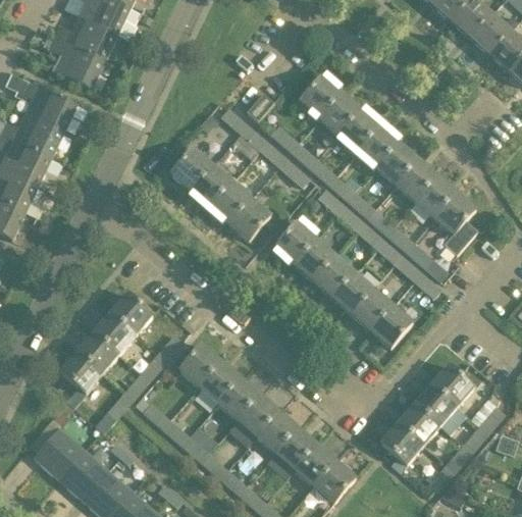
[(129,11),(106,0),(75,0),(86,5),(77,19),(116,39),(129,11)]
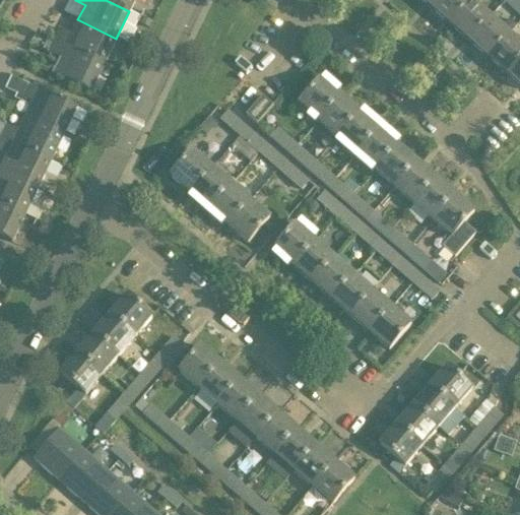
[(106,0),(129,11),(134,0),(106,0)]
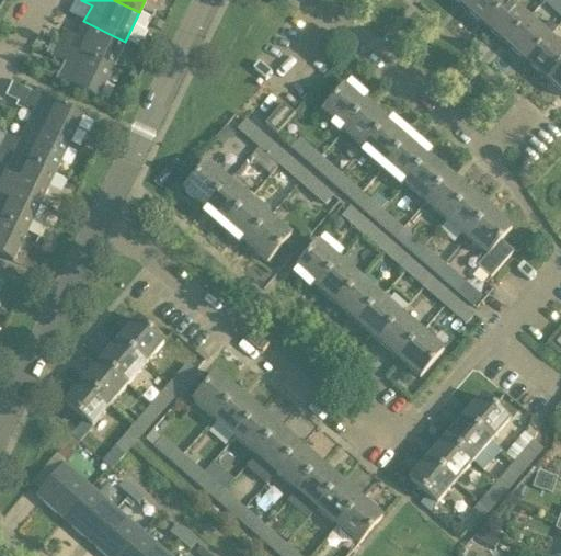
[(468,0),(462,7),(483,25),(505,0),(468,0)]
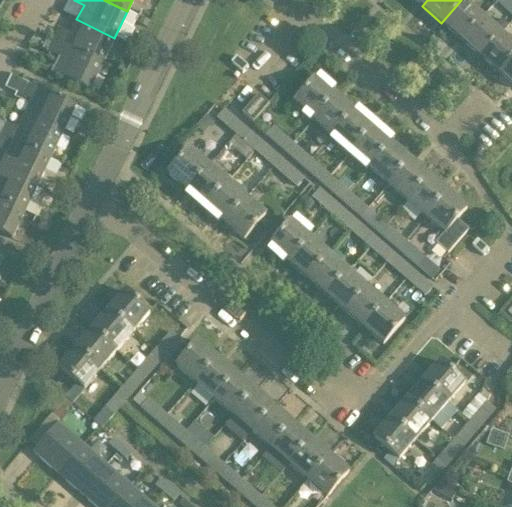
[(481,16),(463,0),(461,0),(441,23),(460,39),(481,16)]
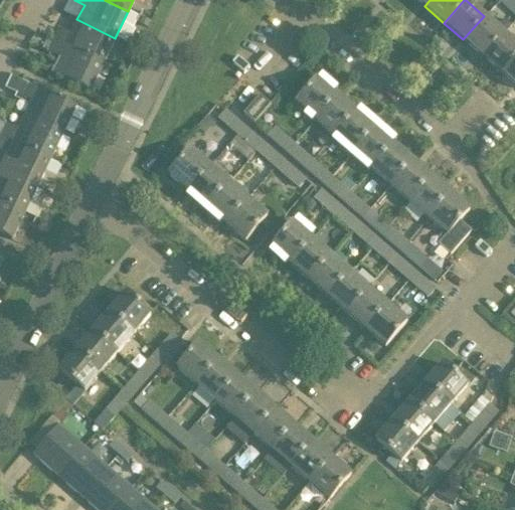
[(484,16),(463,39),(482,55),(502,32),(511,22),(504,16),(495,26),(484,16)]
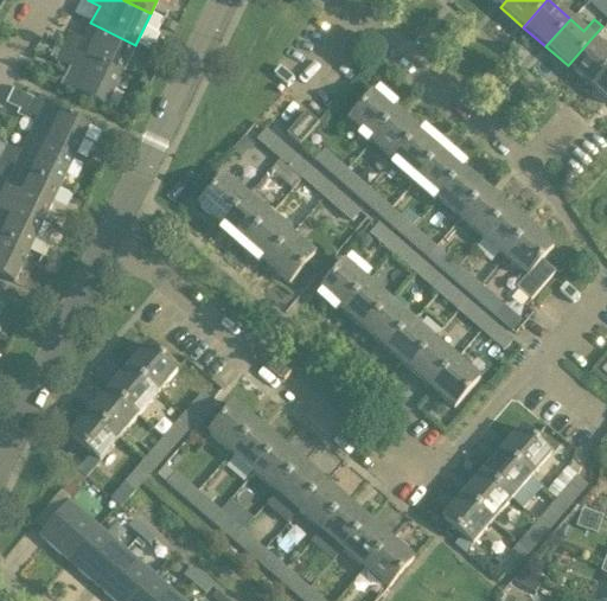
[(135,45),(90,23),(83,40),(69,33),(62,48),(121,76),(135,45)]
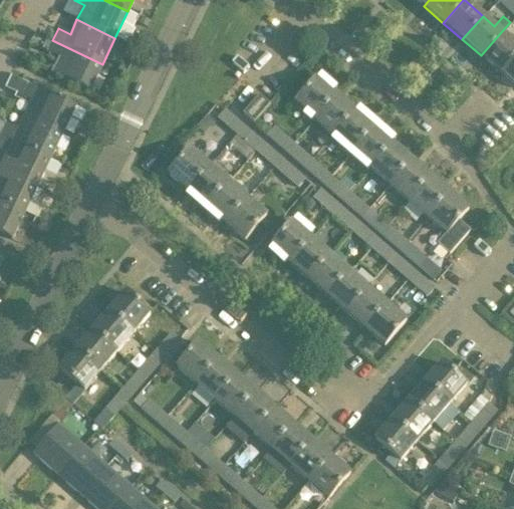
[(501,32),(481,55),(500,72),(513,55),(513,42),(502,33),(511,23),(510,22),(501,32)]
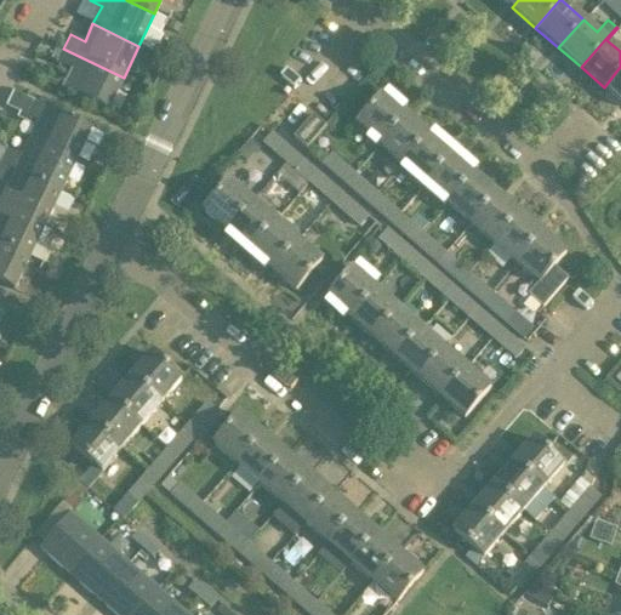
[(124,78),(63,49),(56,63),(70,70),(62,87),(108,110),(124,78)]
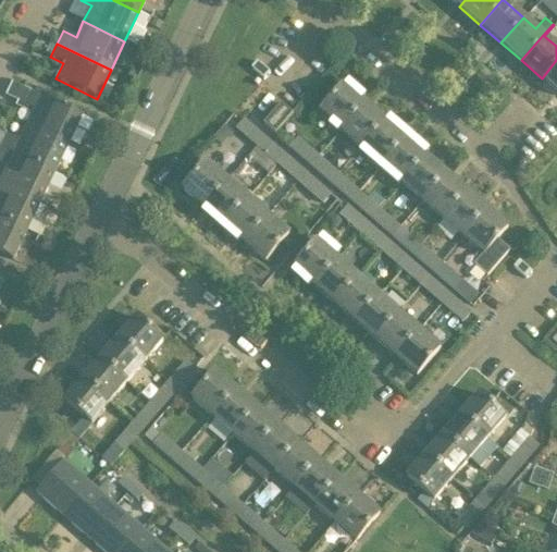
[(556,60),(542,78),(556,92),(556,60)]
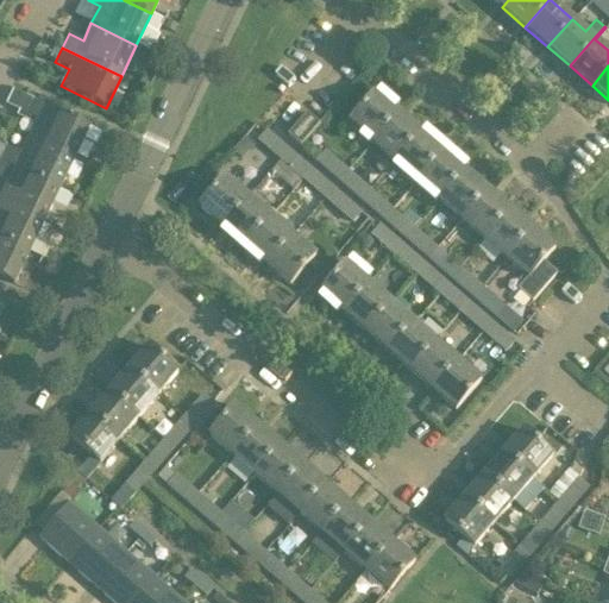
[(371,142),(396,112),(375,93),(349,121),(371,142)]
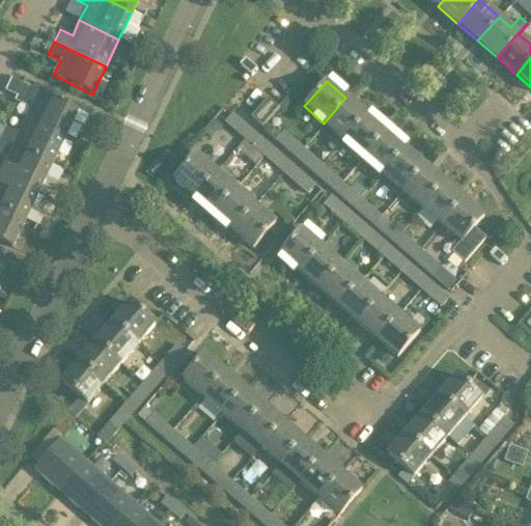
[(26,118),(64,137),(78,110),(26,85),(20,98),(32,104),(26,118)]
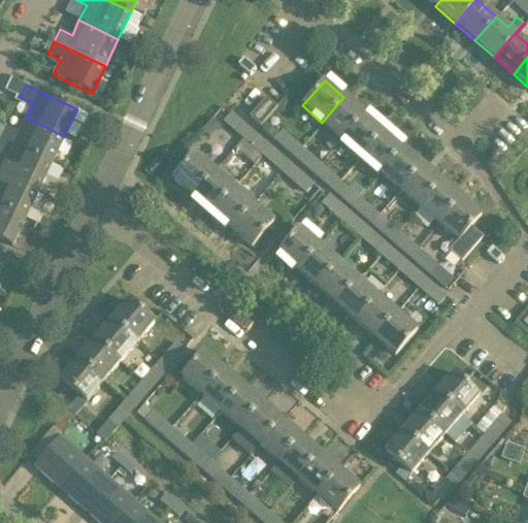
[(266,95),(249,115),(260,124),(276,105),(266,95)]
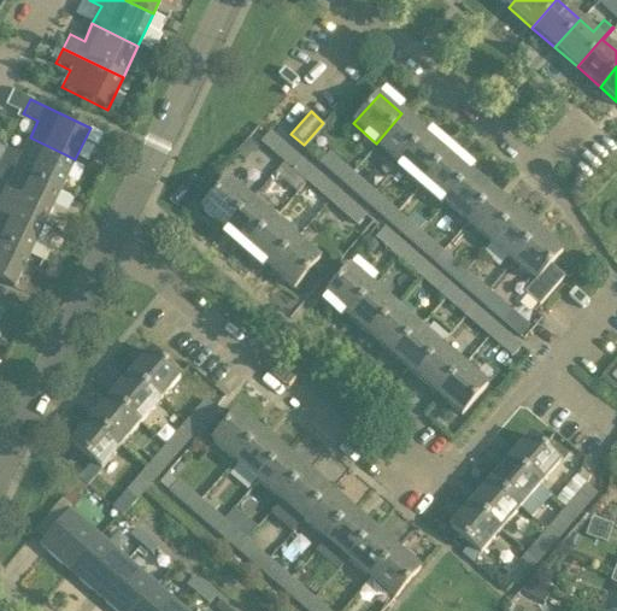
[(401,113),(376,144),(399,163),(424,133),(401,113)]
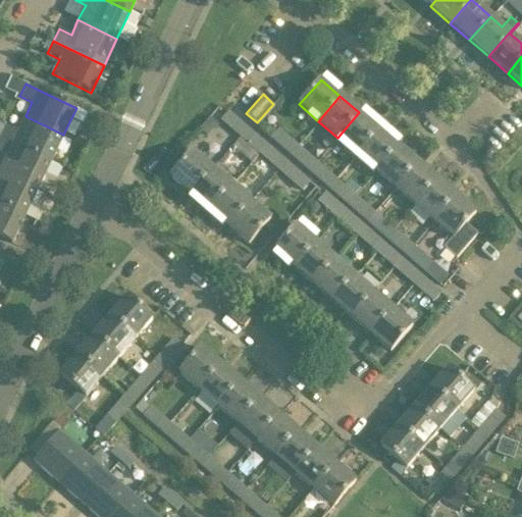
[(241,136),(248,126),(227,108),(219,117),(241,136)]
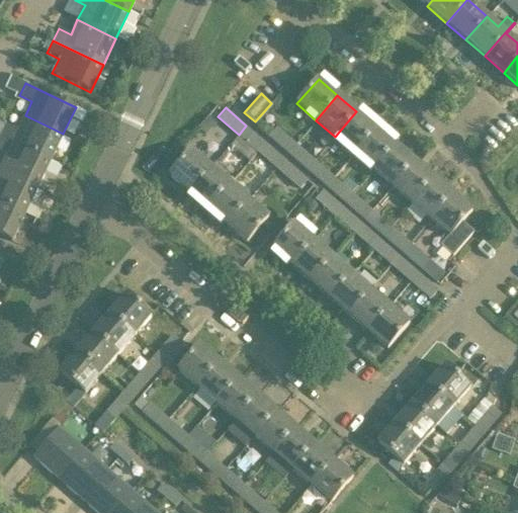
[(356,111),(335,137),(354,153),(375,127),(356,111)]
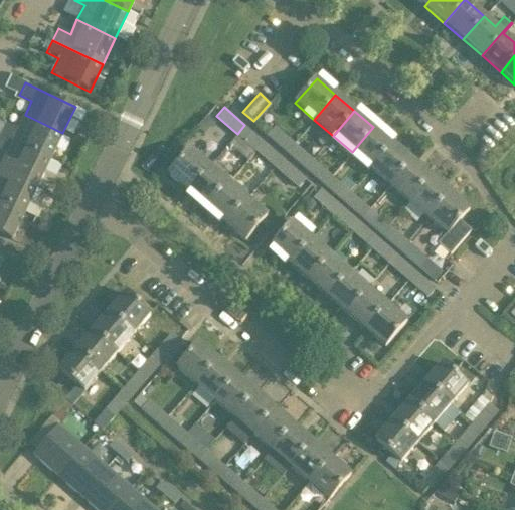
[(62,133),(25,115),(18,129),(6,123),(0,135),(0,136),(50,160),(62,133)]
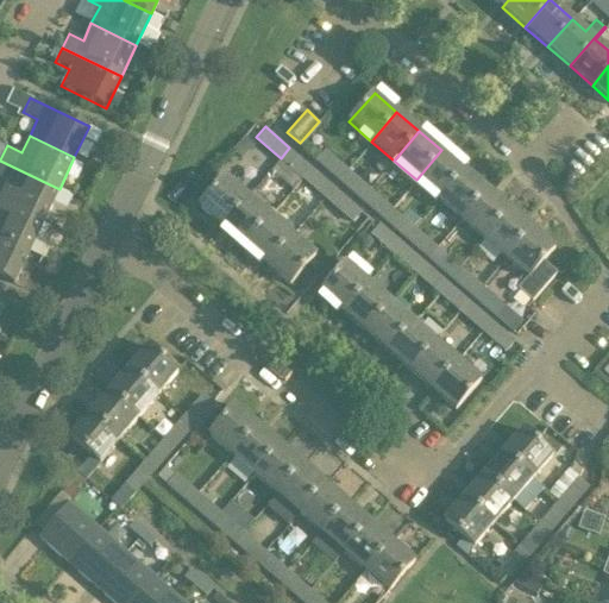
[(339,178),(349,167),(325,146),(315,157),(339,178)]
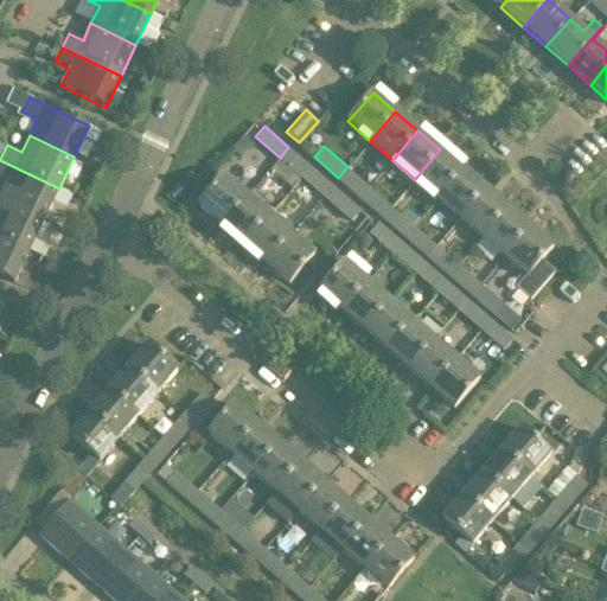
[(288,147),(280,158),(301,177),(311,166),(288,147)]
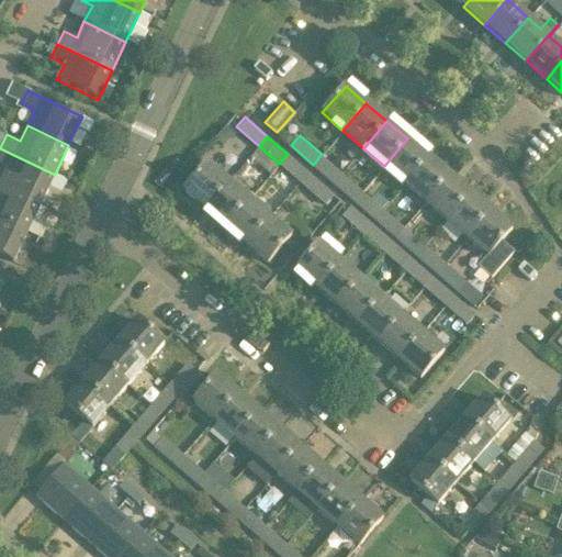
[(428,157),(407,138),(384,166),(404,184),(428,157)]
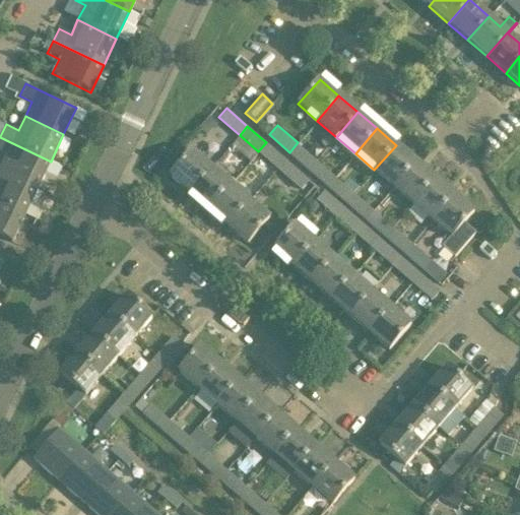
[(51,162),(0,137),(0,151),(6,154),(0,167),(0,169),(38,188),(51,162)]
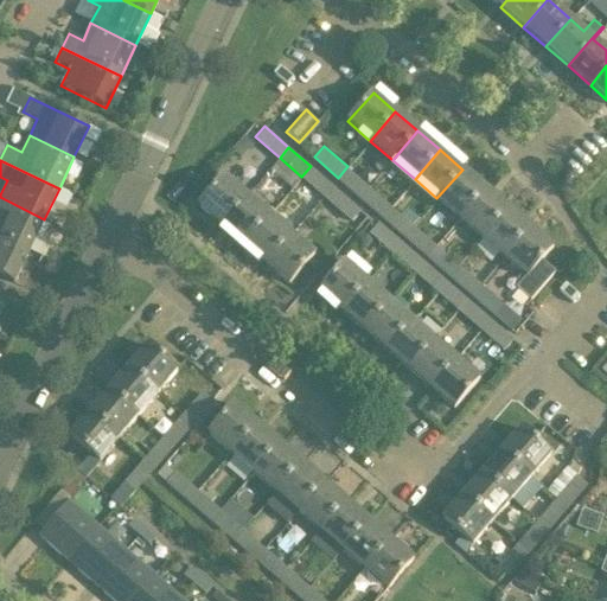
[(333,185),(311,166),(301,177),(324,196),(333,185)]
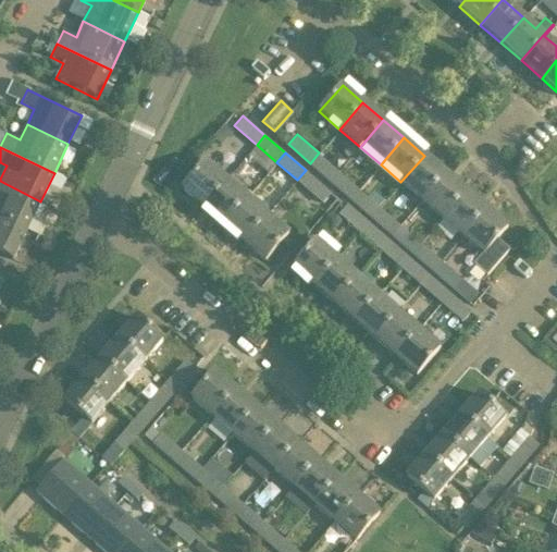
[(339,171),(319,152),(310,163),(331,181),(339,171)]
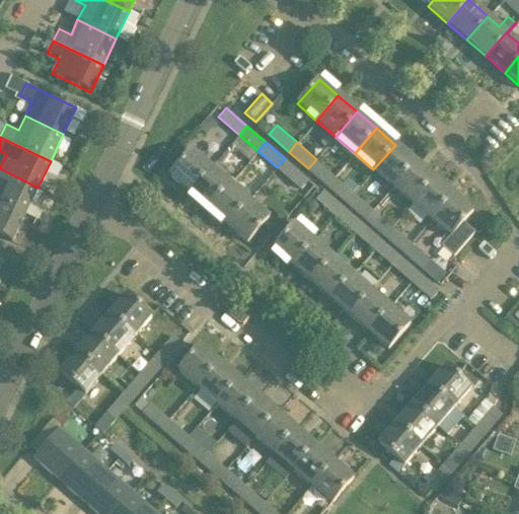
[(415,161),(395,145),(373,169),(392,187),(415,161)]
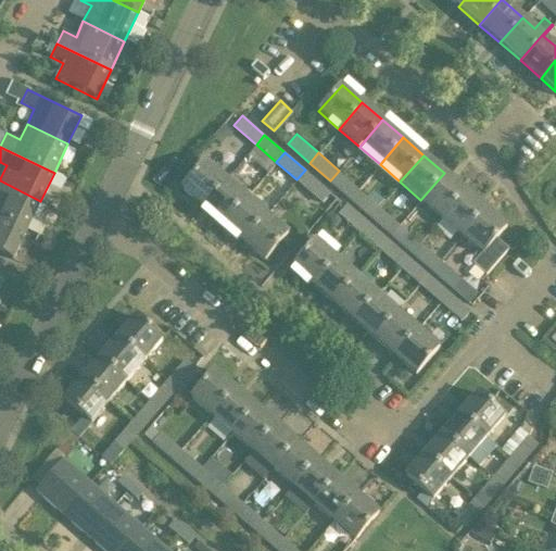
[(203,205),(226,178),(205,161),(182,188),(203,205)]
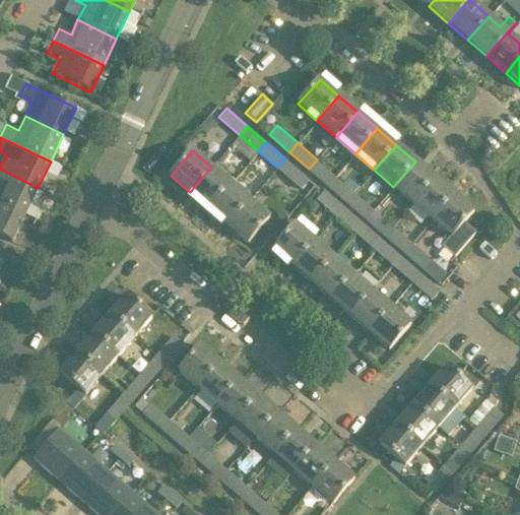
[(285,158),(277,168),(301,188),(309,179),(285,158)]
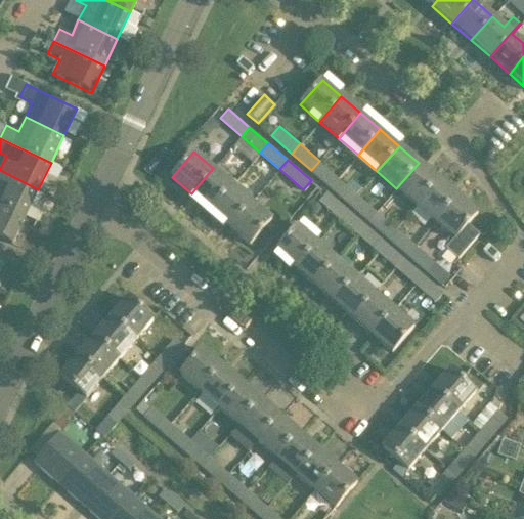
[(319,161),(311,170),(323,180),(332,171),(319,161)]
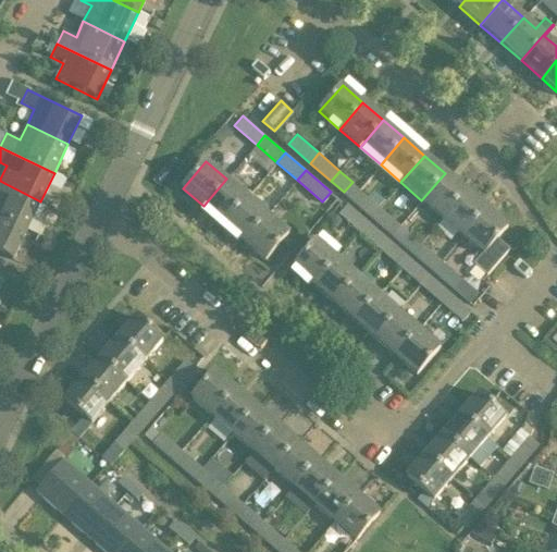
[(445,173),(421,200),(442,218),(466,191),(445,173)]
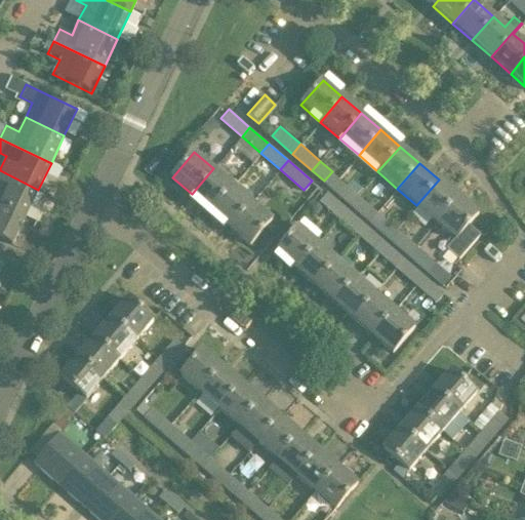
[(233,185),(213,168),(192,194),(211,211),(233,185)]
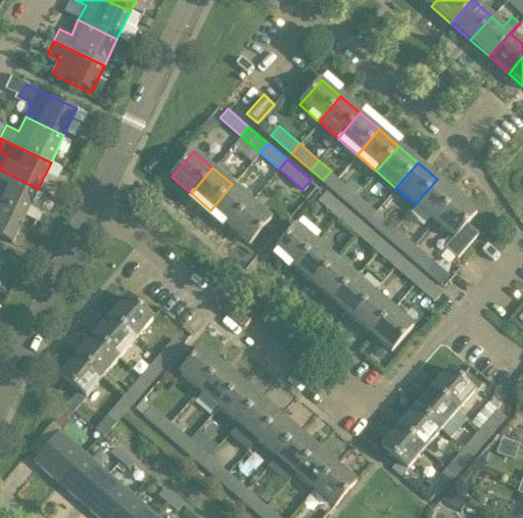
[(38,189),(0,170),(0,203),(25,217),(38,189)]
